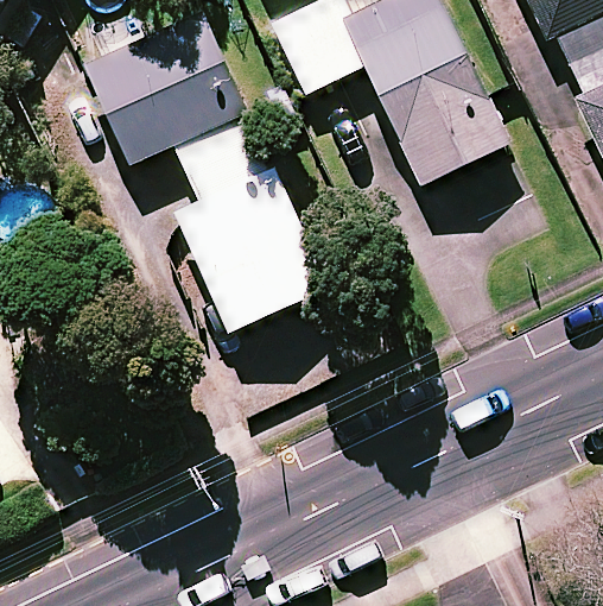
[(360,0),(340,10),(335,0),(329,0),(272,26),(304,95),(365,68),(419,185),(506,145),(438,0),(360,0)]
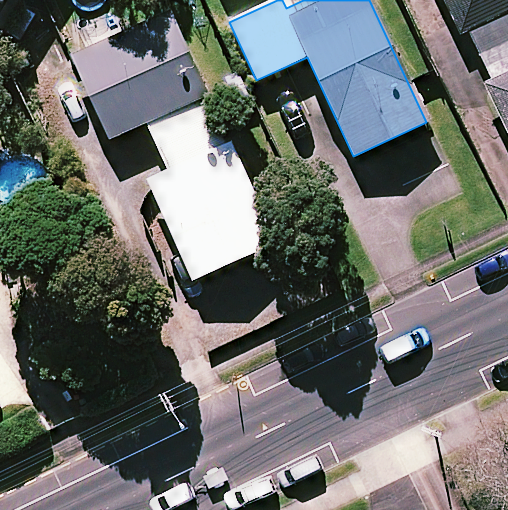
[(475,55),(507,39),(507,0),(439,0),(457,38),(465,34),(475,55)]
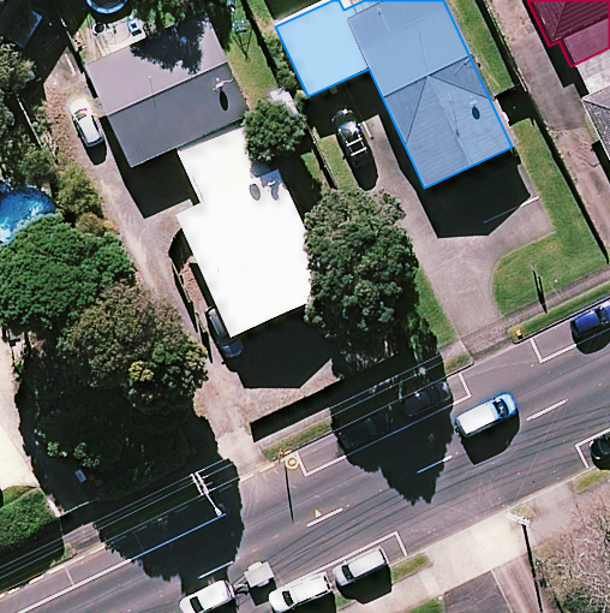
[(175,148),(247,118),(204,16),(85,66),(129,168),(175,148)]
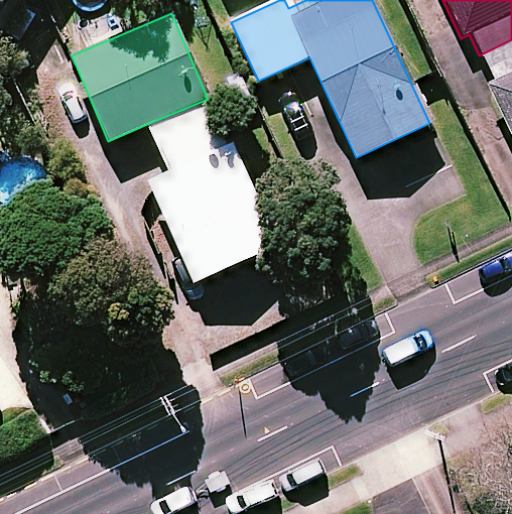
[(208,99),(147,124),(168,173),(149,181),(193,282),(275,246),(233,145),(228,147),(208,99)]
